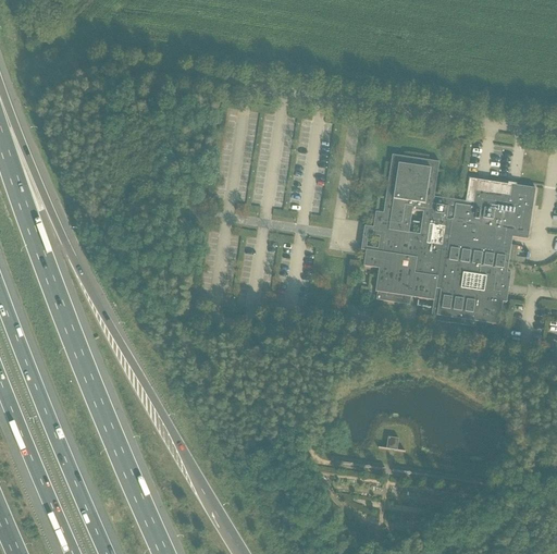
[(535,186),(516,183),(515,186),(508,185),(508,182),(469,176),(466,199),(434,195),(438,160),(392,152),(383,210),(375,209),(373,225),(381,226),(378,249),(366,247),(363,263),(379,266),(375,290),(378,290),(376,297),(394,300),(395,293),(403,294),(406,279),(420,281),(418,296),(433,298),(431,318),(475,324),(475,319),(499,322),(503,299),(506,300),(508,290),(504,288),(505,281),(509,282),(510,271),(507,270),(511,242),(504,241),(505,234),(528,237),(535,186)]
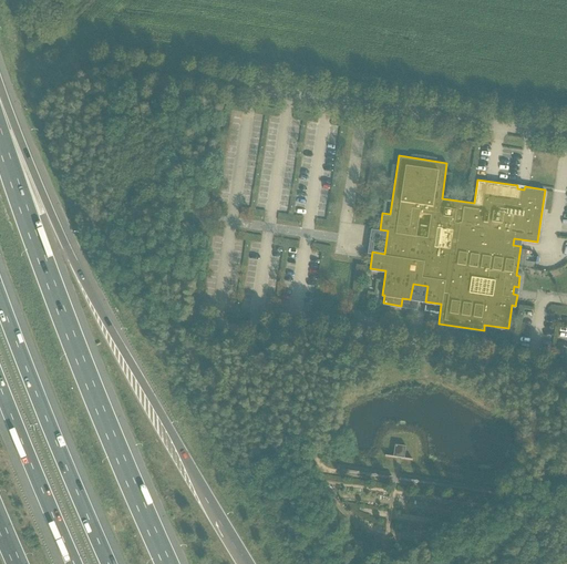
[(384,453),(412,458),(412,457),(404,455),(405,444),(394,442),(393,454),(384,453)]
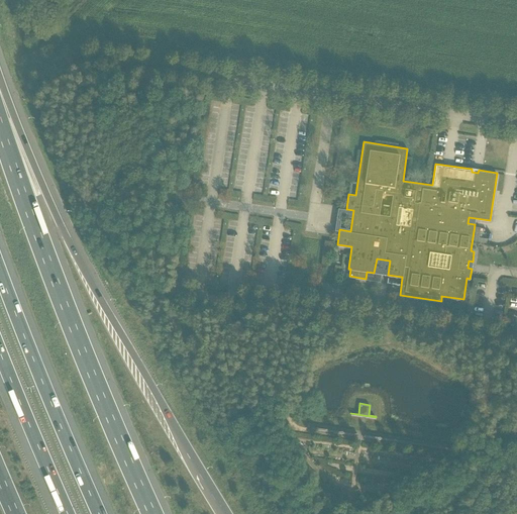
[(357,436),(357,434),(310,427),(309,430),(357,436)]
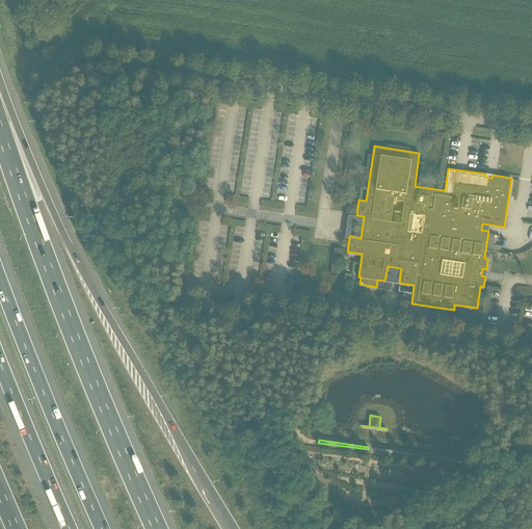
[(450,459),(376,448),(375,451),(450,461),(450,459)]
